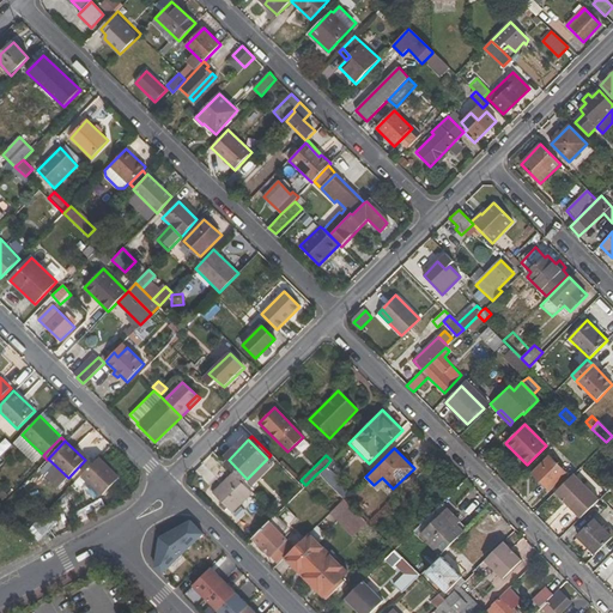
[(565,473),(550,456),(532,473),(548,490),(565,473)]
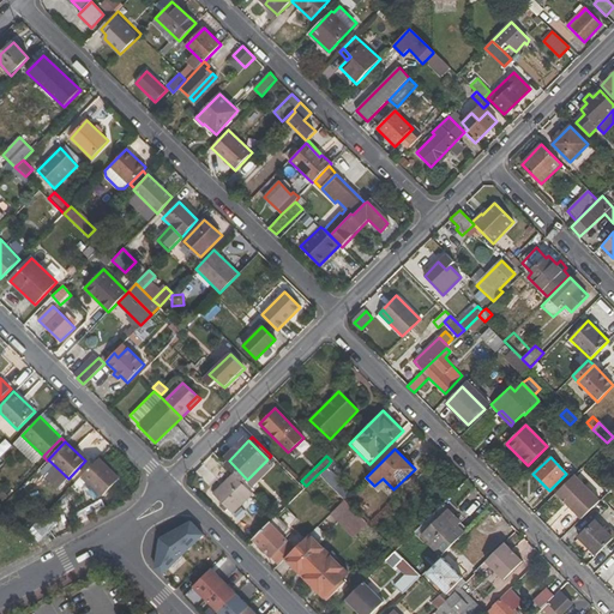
[(103,497),(120,477),(100,458),(83,476),(103,497)]
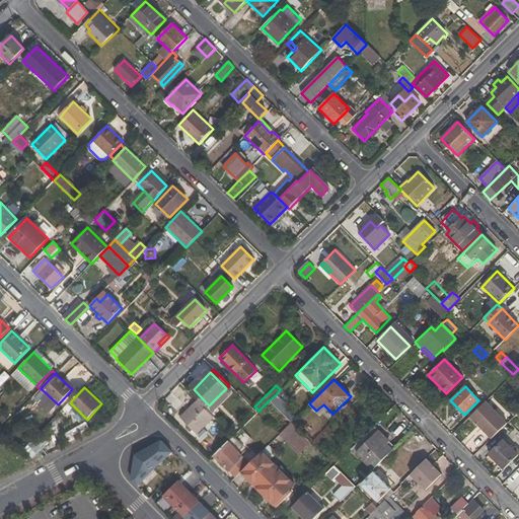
[(215,411),(231,393),(226,388),(209,405),(215,411)]
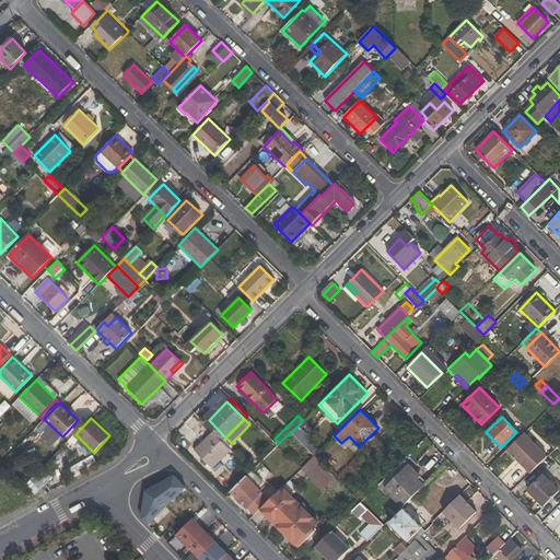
[(209,420),(205,423),(212,432),(222,441),(225,438),(209,420)]
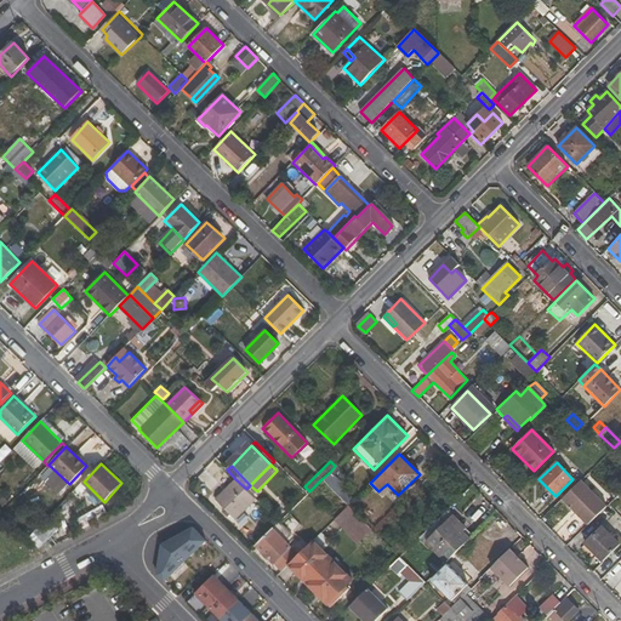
[(355,497),(330,472),(322,479),(347,506),(355,497)]
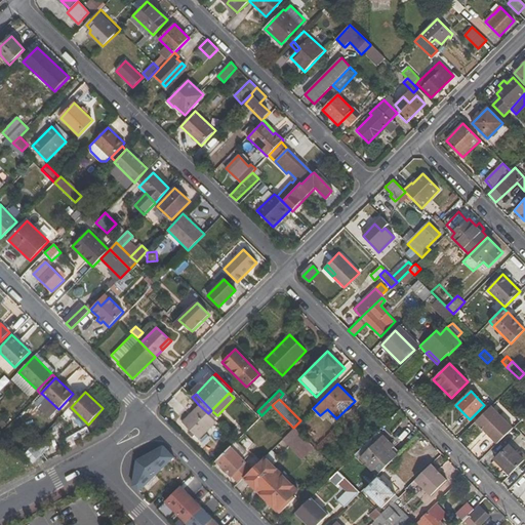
[(216,422),(208,413),(199,405),(183,422),(199,439),(216,422)]
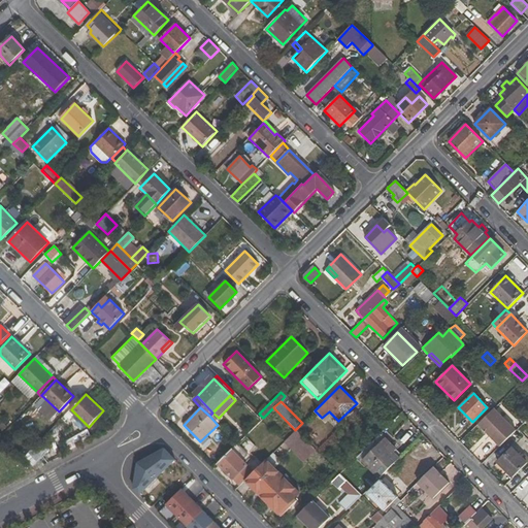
[(479,425),(499,447),(516,431),(494,408),(479,425)]
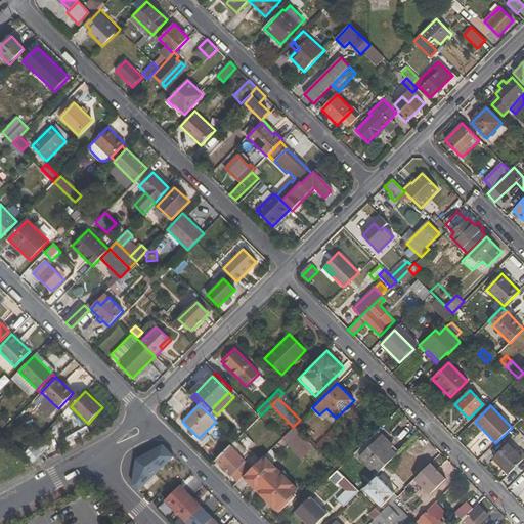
[(519,435),(523,429),(523,415),(512,428),(519,435)]
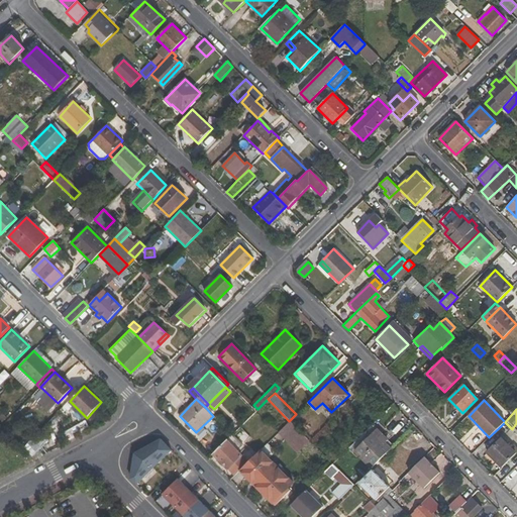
[(307,439),(289,421),(279,432),(296,450),(307,439)]
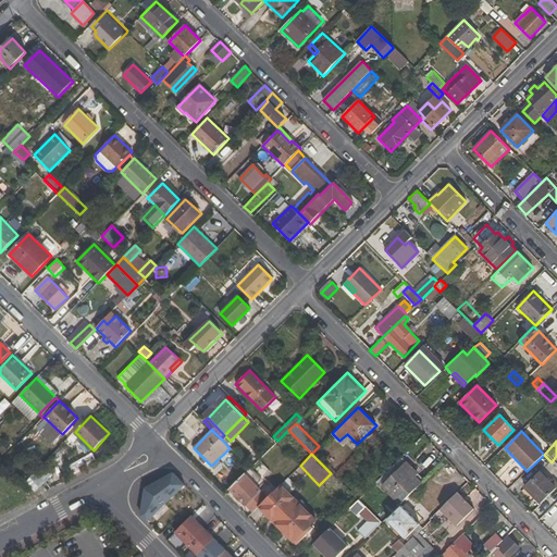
[(403,466),(382,486),(399,505),(421,483),(403,466)]
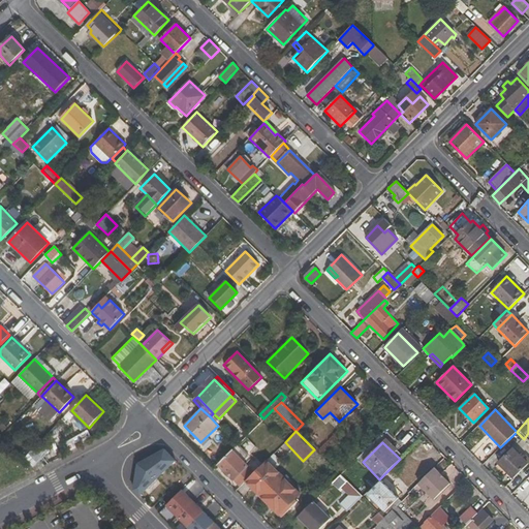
[(253,473),(255,471),(243,460),(247,455),(238,445),(218,465),(240,487),(245,481),(246,480),(253,473)]
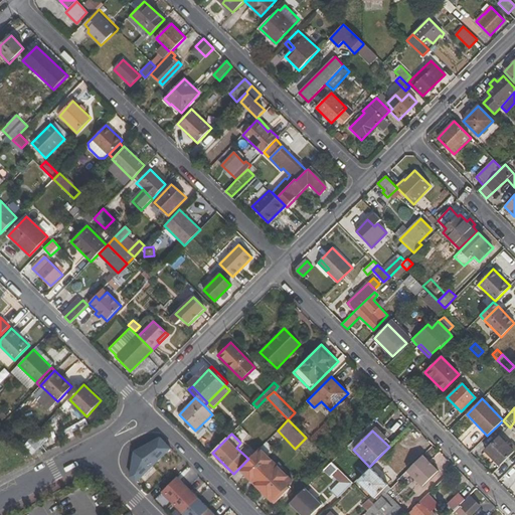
[(486,451),(500,465),(514,451),(499,437),(486,451)]
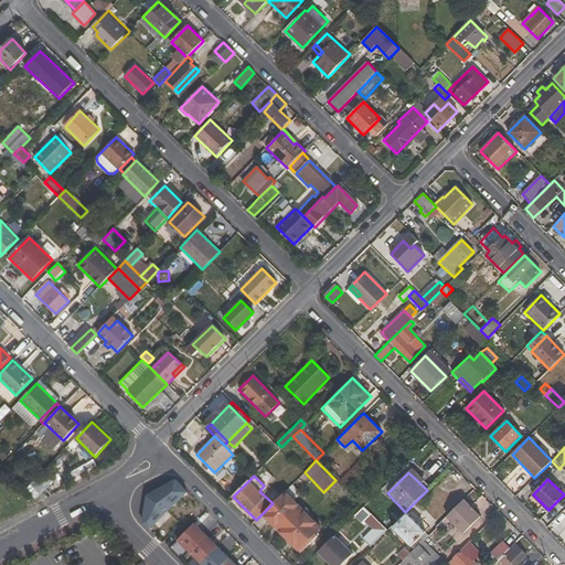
[(147,496),(142,523),(149,530),(169,511),(188,492),(176,480),(147,496)]
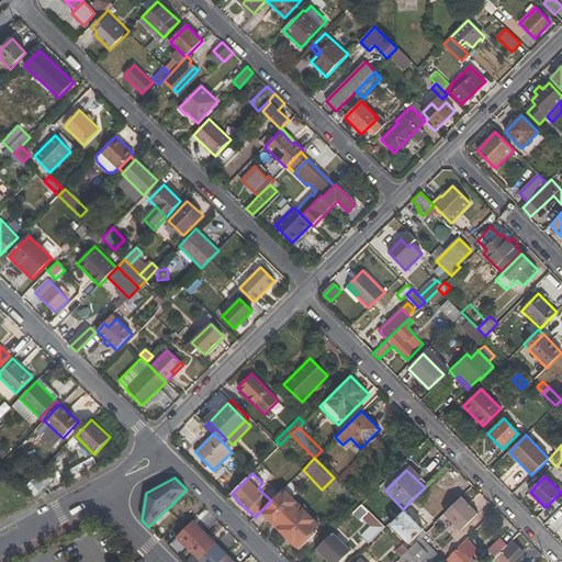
[(41,489),(34,495),(38,501),(45,493),(41,489)]
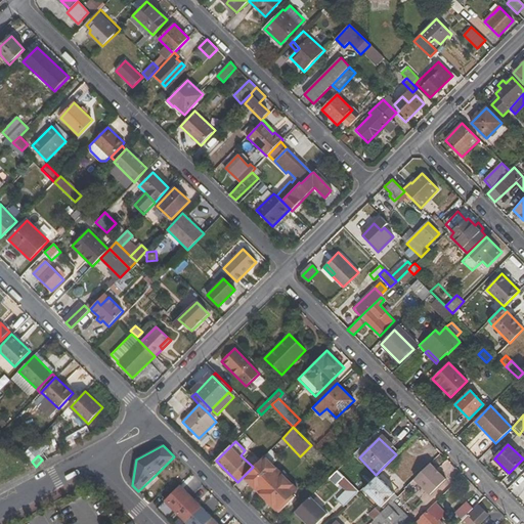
[(253,467),(251,469),(244,476),(251,484),(254,481),(260,487),(257,490),(266,500),(270,496),(280,507),(298,489),(264,455),(253,467)]
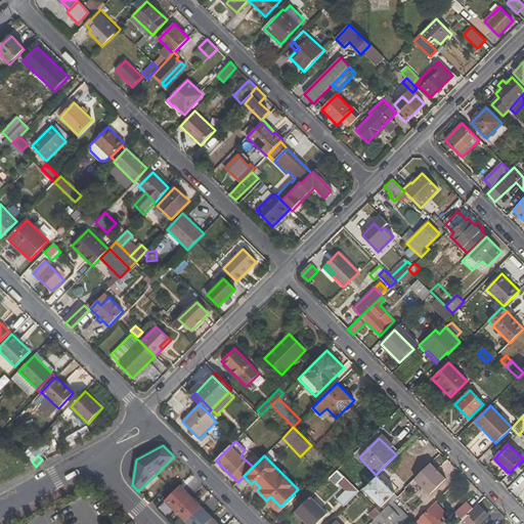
[(430,496),(445,481),(430,465),(413,480),(430,496)]
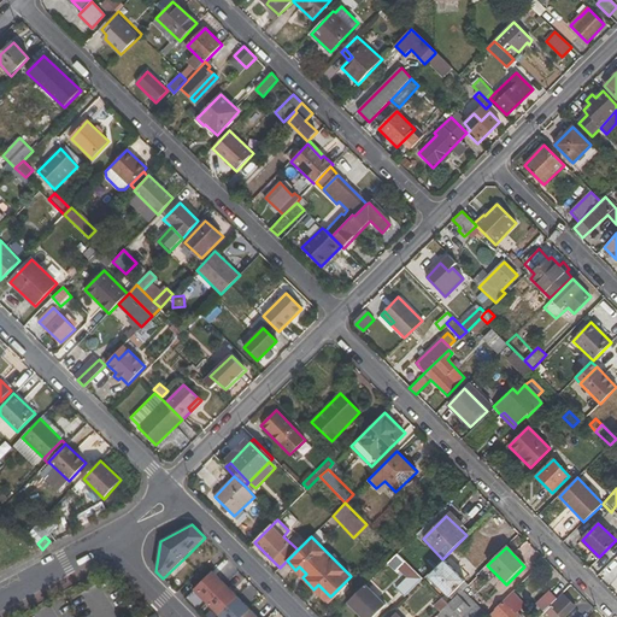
[(397,553),(389,560),(415,587),(422,580),(397,553)]
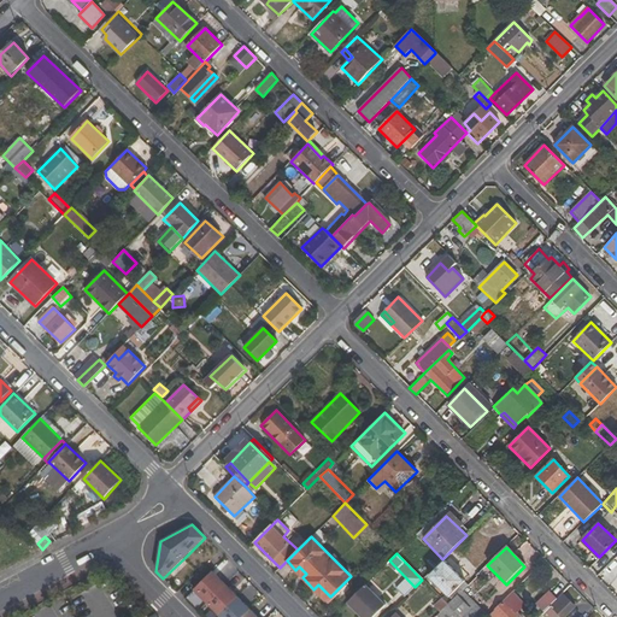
[(429,576),(452,599),(447,605),(448,606),(463,592),(459,587),(465,582),(445,562),(429,576)]
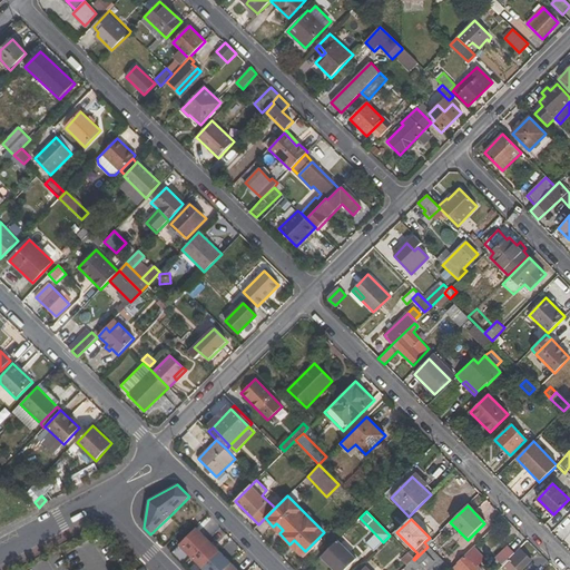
[(273,527),(279,533),(283,530),(276,523),(273,527)]
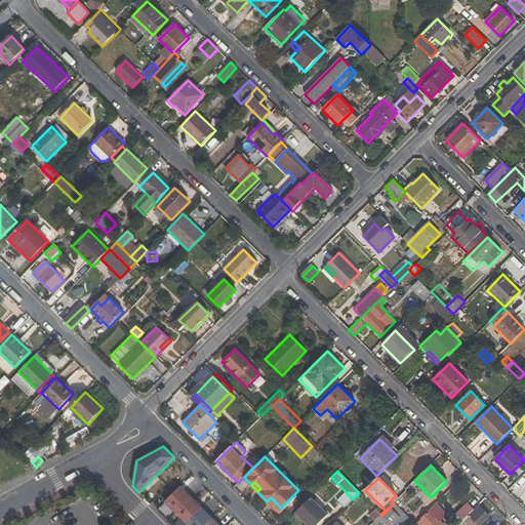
[(164,501),(175,513),(192,496),(184,488),(180,486),(174,492),(166,500),(164,501)]
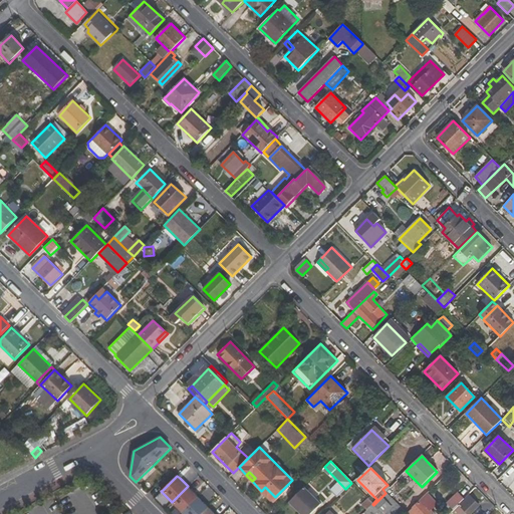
[(172,502),(182,512),(198,497),(195,494),(188,486),(172,502)]
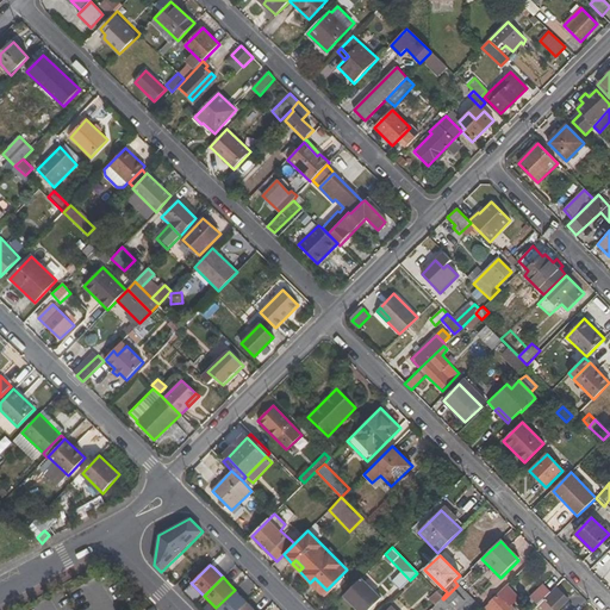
[(310,583),(322,595),(327,590),(315,578),(310,583)]
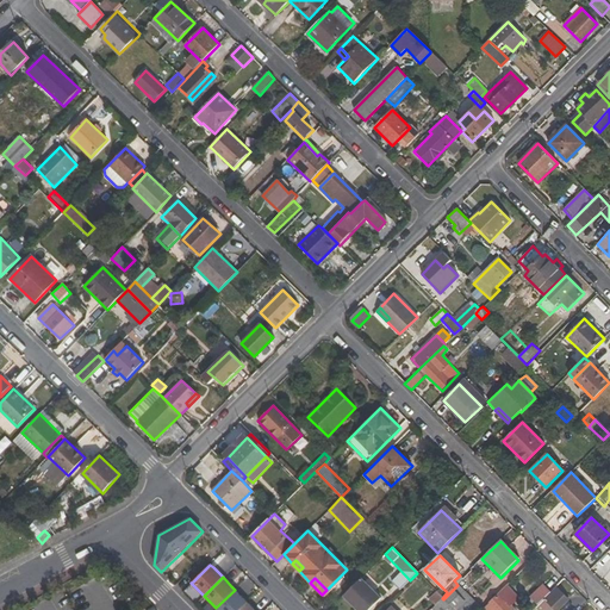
[(367,609),(380,597),(361,578),(343,596),(354,607),(358,603),(362,609),(367,609)]
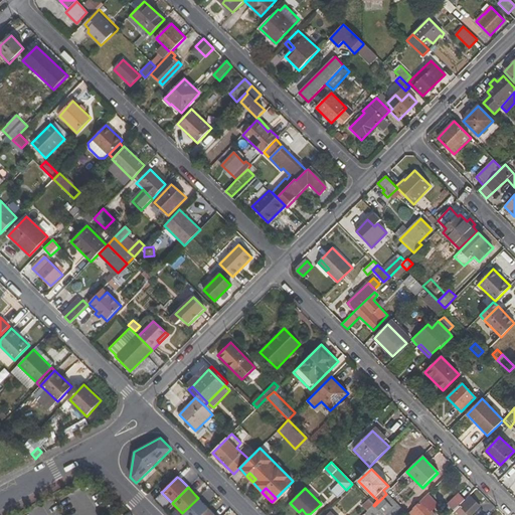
[(386,514),(397,504),(386,494),(374,506),(379,511),(383,514),(386,514)]
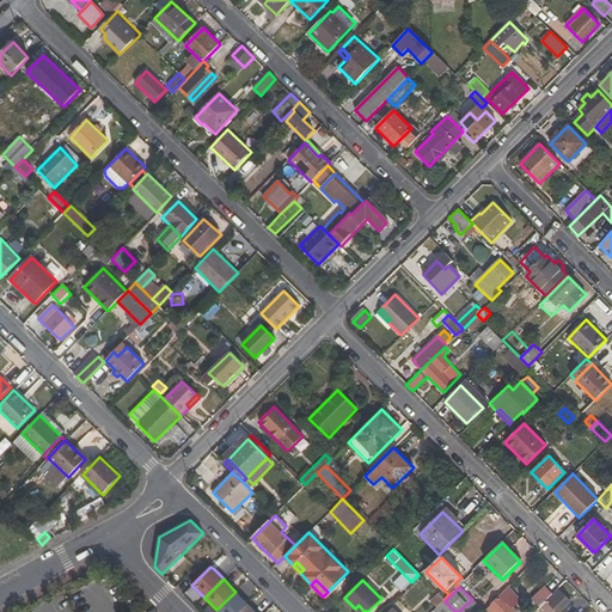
[(544,587),(532,599),(539,606),(552,594),(544,587)]
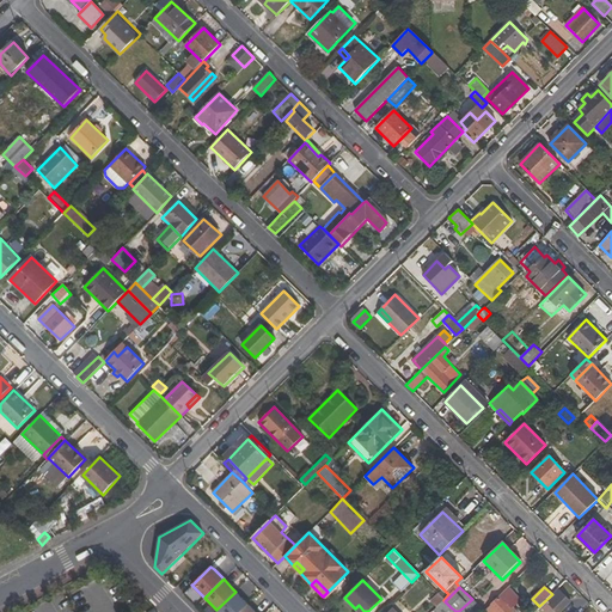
[(515,597),(507,588),(484,611),(483,611),(516,611),(509,604),(515,597)]
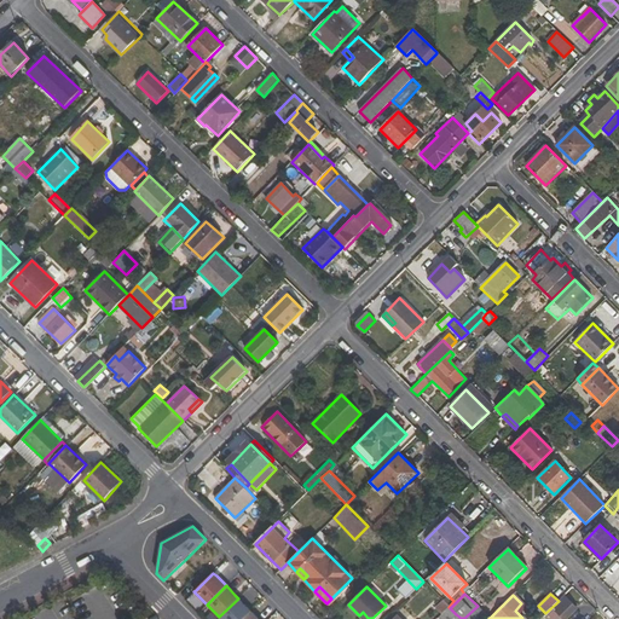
[(565,618),(577,608),(565,596),(544,617),(545,618),(565,618)]
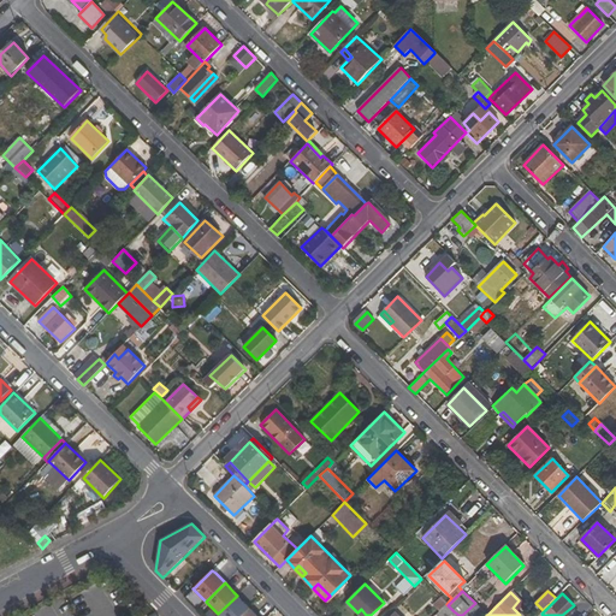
[(218,614),(219,615),(241,615),(249,608),(243,602),(237,596),(218,614)]
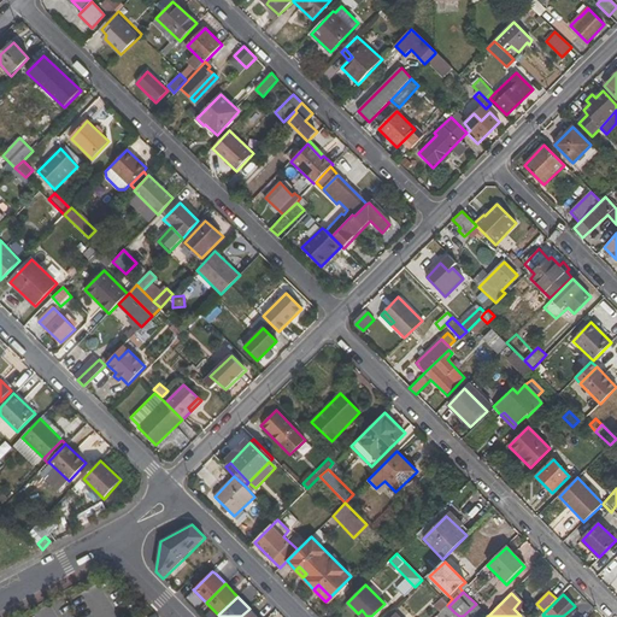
[(487,616),(488,616),(476,604),(463,616),(487,616)]
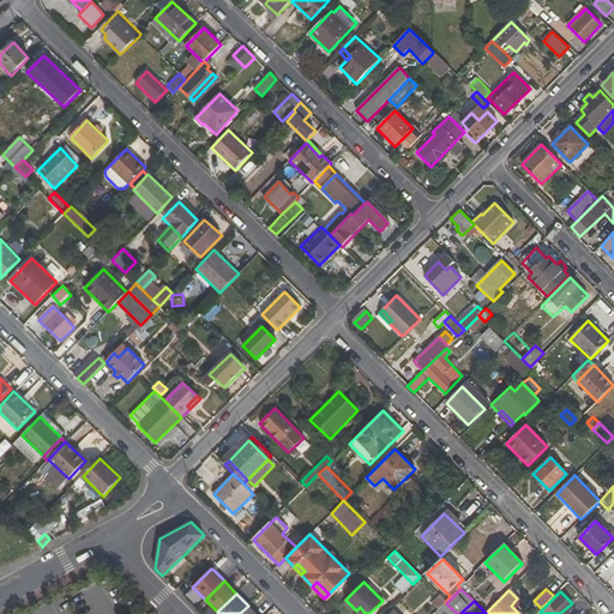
[(354,613),(343,602),(330,613),(354,613)]
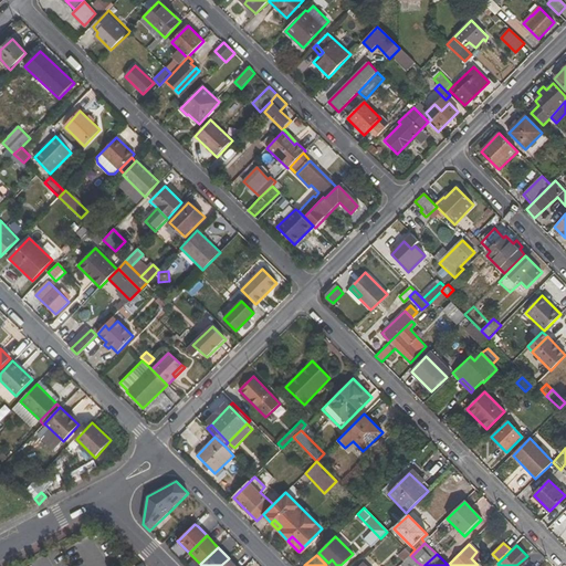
[(412,565),(417,562),(411,556),(401,565),(402,565),(412,565)]
